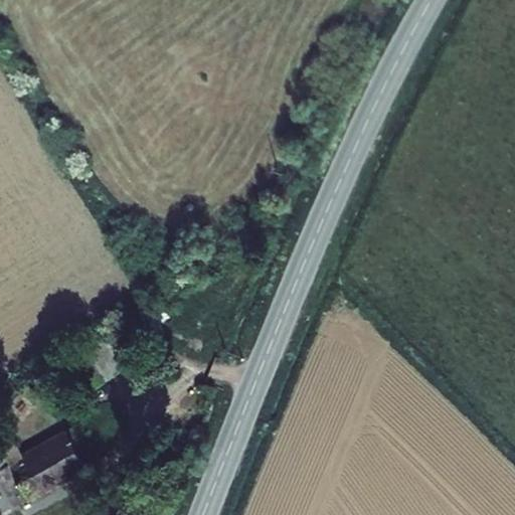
[(163,308),(149,323),(158,330),(171,316),(163,308)]
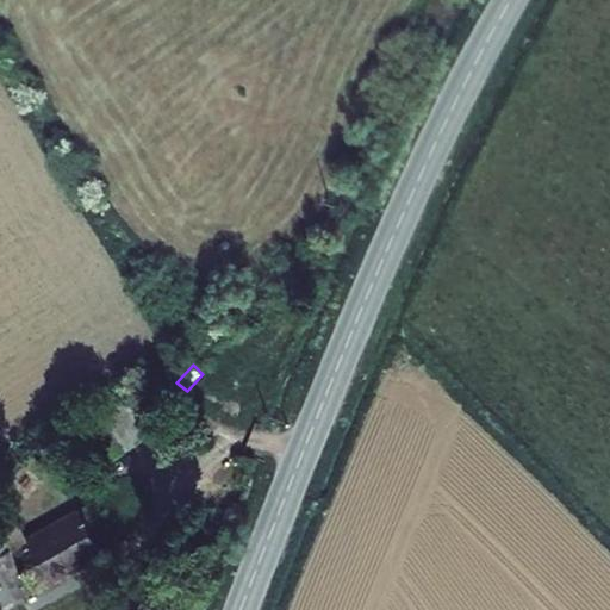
[(88,505),(79,510),(89,528),(99,523),(88,505)]
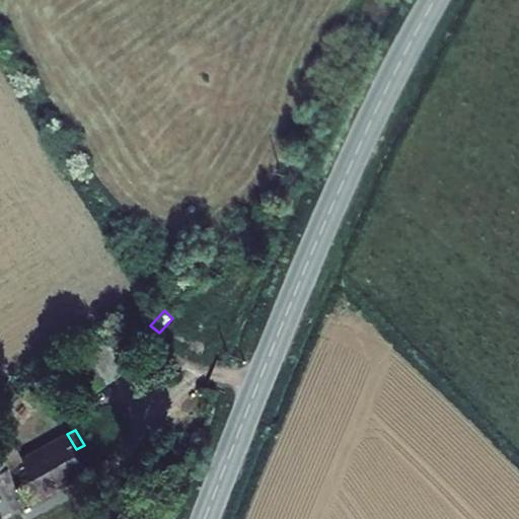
[(67,434),(67,433),(23,457),(15,443),(0,450),(0,485),(16,512),(30,502),(32,507),(90,474),(76,449),(67,434)]
